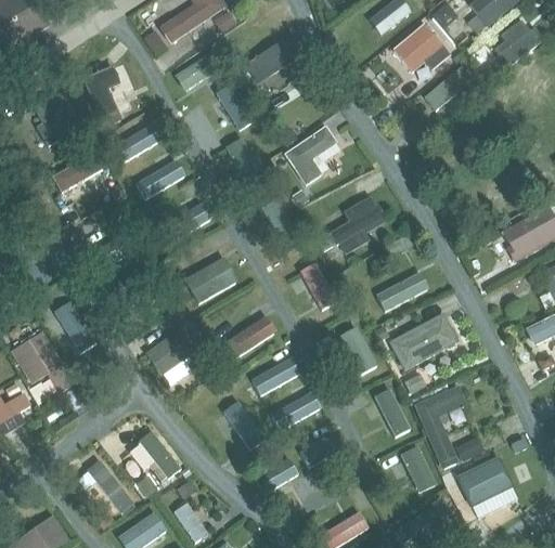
[(159,26),(169,42),(227,5),(222,0),(191,0),(193,3),(159,26)]
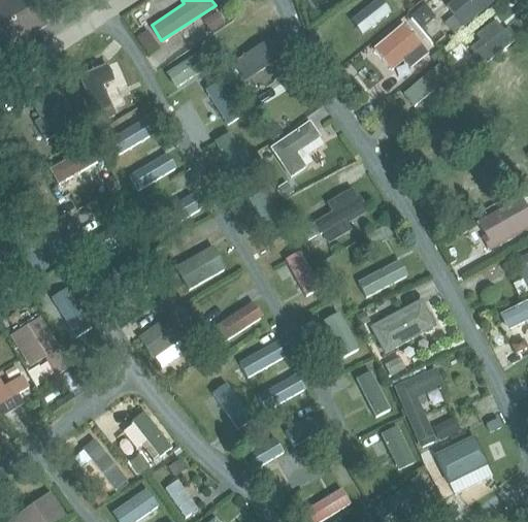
[(372,0),(357,12),(368,27),(390,9),(383,0),(372,0)]
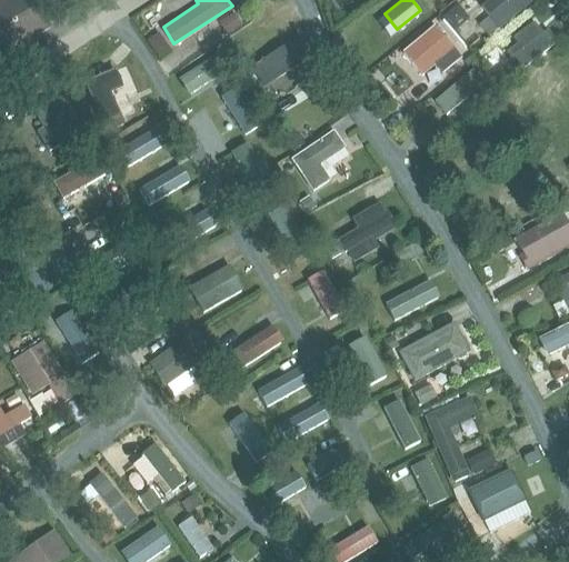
[(455,0),(445,4),(457,34),(472,28),(461,0),(455,0)]
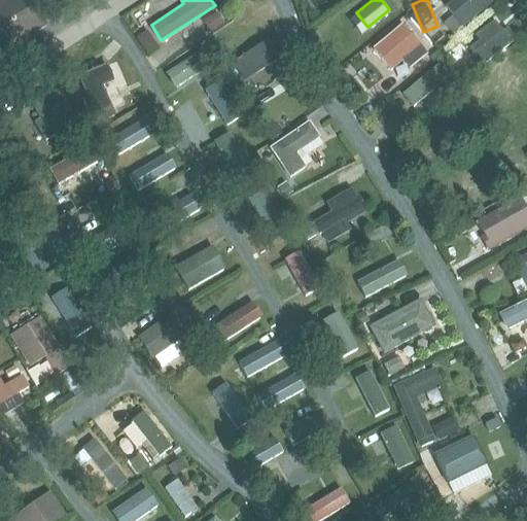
[(462,24),(491,0),(448,0),(444,3),(452,12),(443,20),(452,31),(461,23),(462,24)]
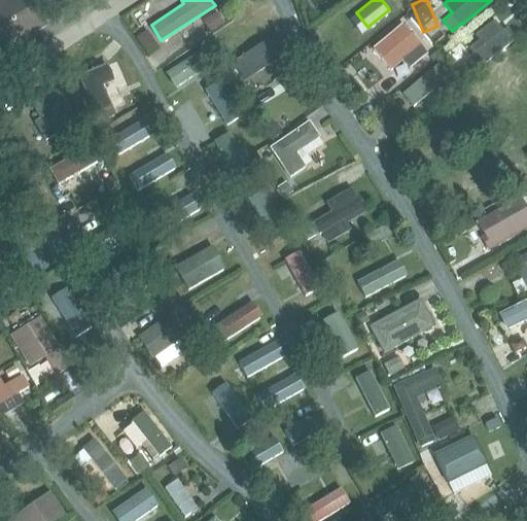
[(217,9),(203,19),(211,30),(224,20),(217,9)]
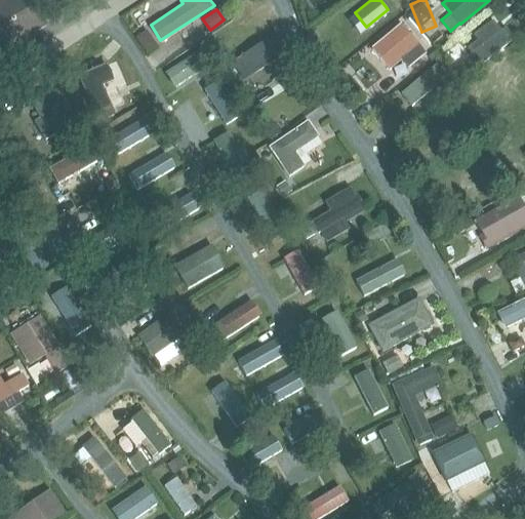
[(469,51),(478,64),(514,37),(505,25),(500,28),(493,16),(473,32),(477,38),(468,45),(471,49),(469,51)]
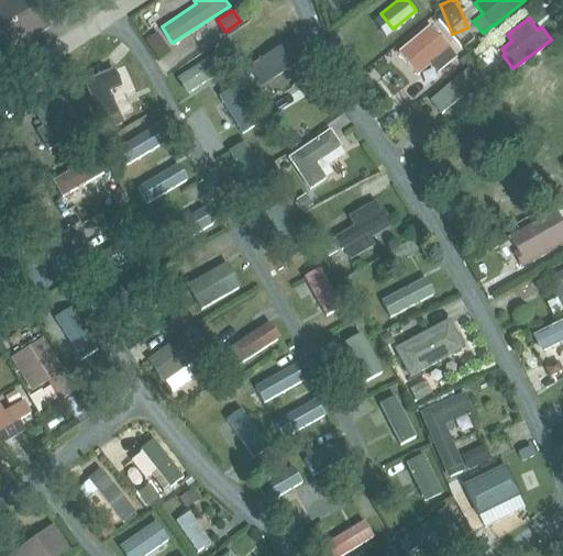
[(398,48),(417,70),(429,60),(437,69),(455,53),(429,22),(398,48)]
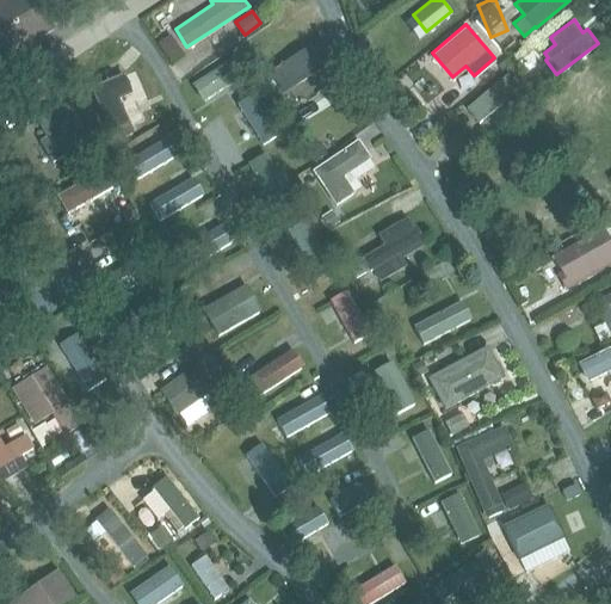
[(168,26),(154,37),(171,57),(184,47),(168,26)]
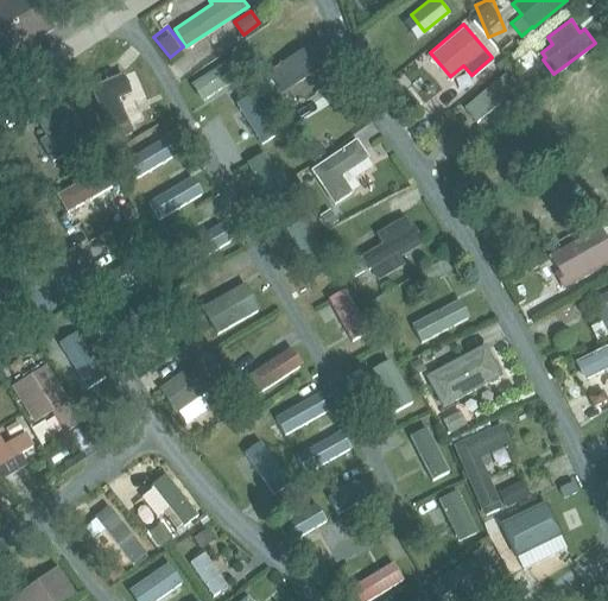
[(323,35),(312,40),(279,62),(268,69),(283,90),(336,57),(323,35)]
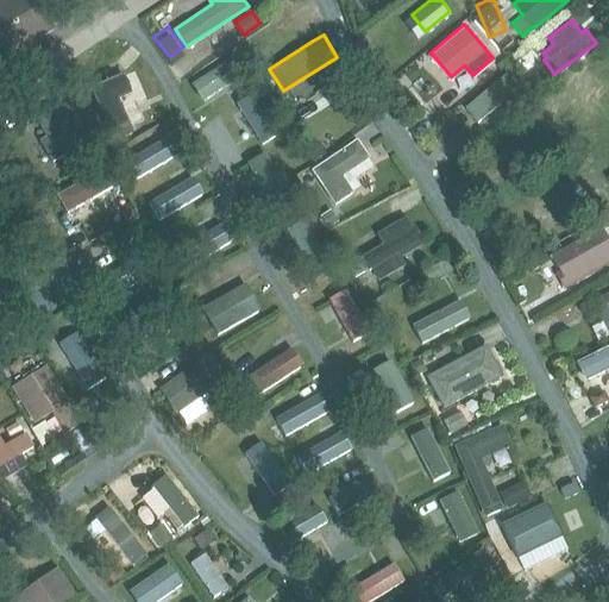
[(200,95),(232,77),(221,57),(189,75),(200,95)]
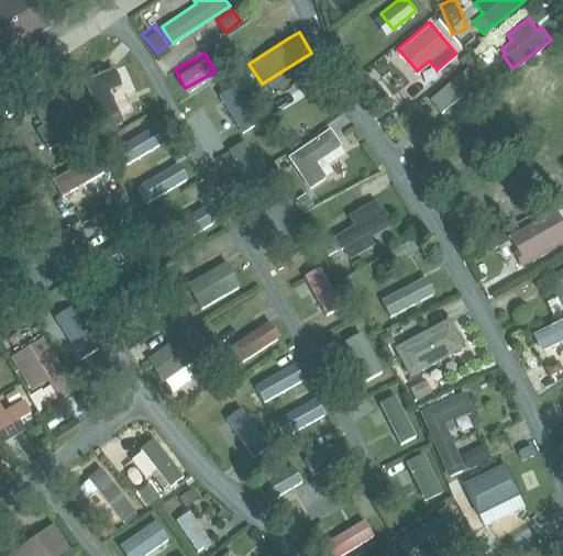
[(508,74),(499,63),(484,74),(494,86),(508,74)]
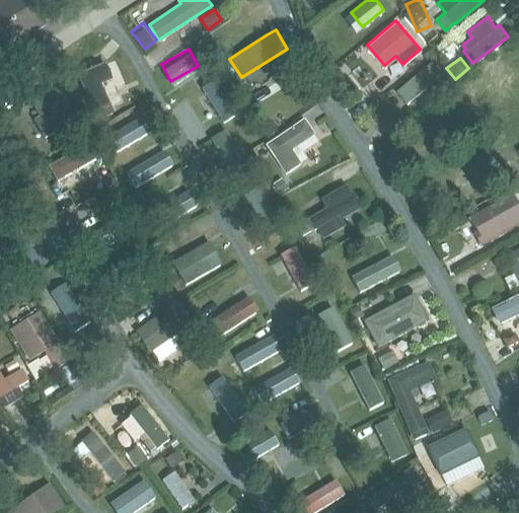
[(105,61),(77,73),(93,110),(96,117),(114,110),(110,102),(101,82),(113,77),(105,61)]
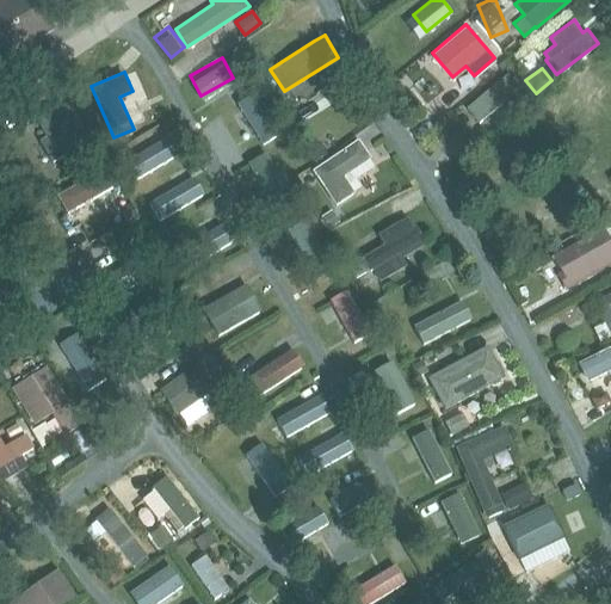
[(466,106),(477,121),(519,86),(507,72),(466,106)]
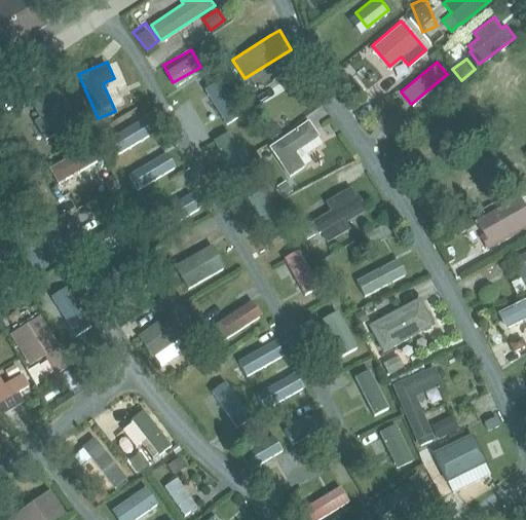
[(205,83),(222,119),(237,112),(221,76),(205,83)]
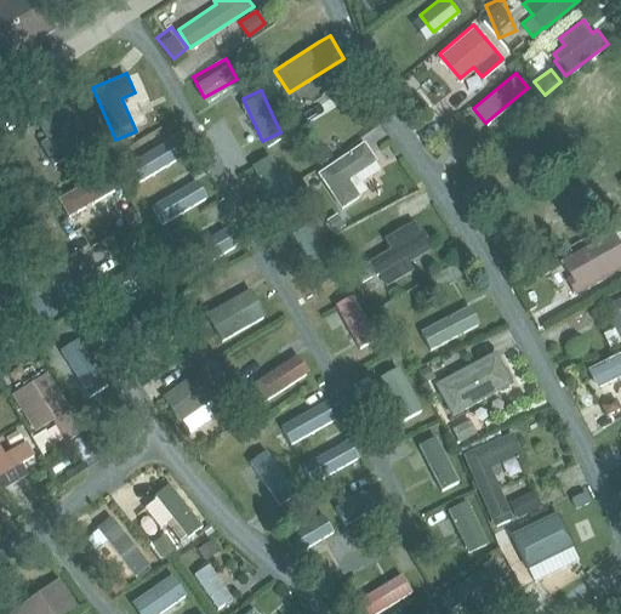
[(543,97),(534,106),(542,115),(552,108),(543,97)]
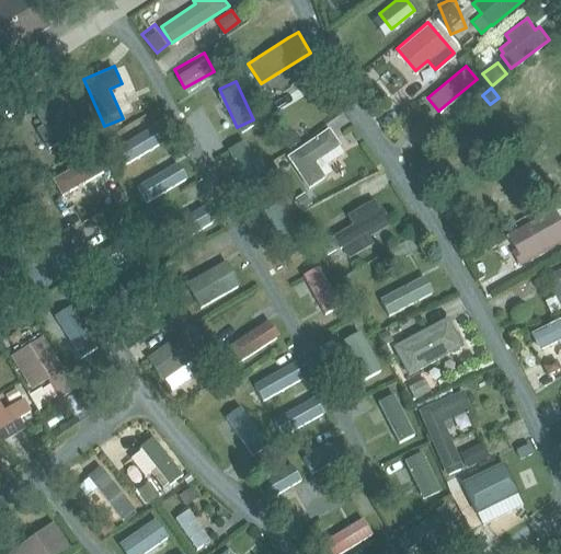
[(58,94),(33,108),(42,125),(36,128),(47,148),(53,143),(79,129),(58,94)]
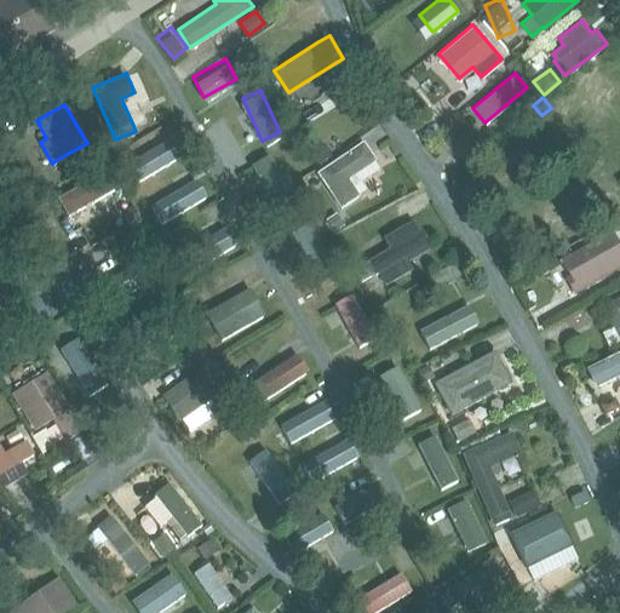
[(171,137),(127,164),(137,181),(182,154),(171,137)]
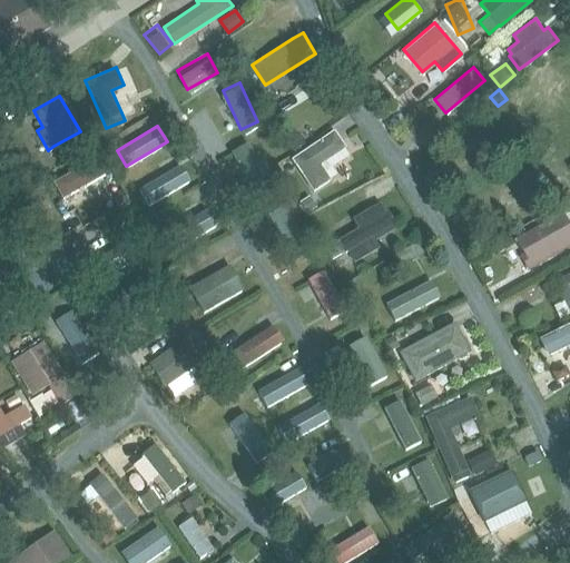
[(297,129),(286,137),(294,148),(305,140),(297,129)]
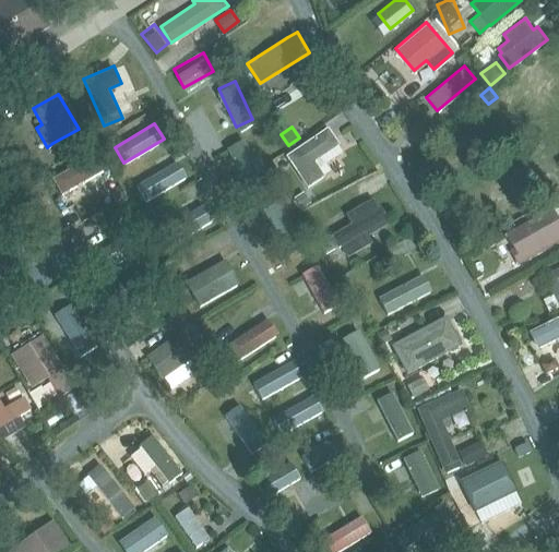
[(326,127),(286,154),(307,186),(323,175),(322,174),(312,159),(337,143),(337,142),(326,127)]
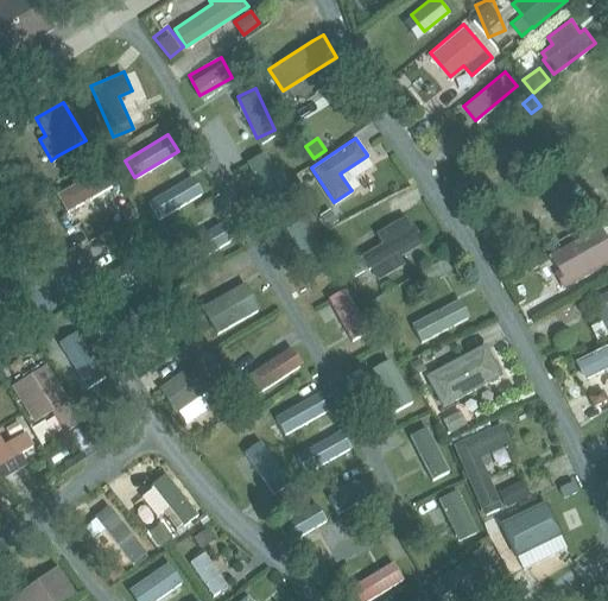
[(92,141),(77,150),(86,164),(100,156),(92,141)]
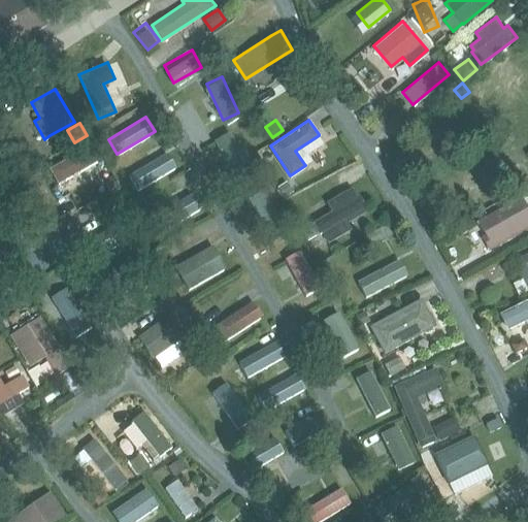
[(89,145),(50,168),(59,183),(98,160),(89,145)]
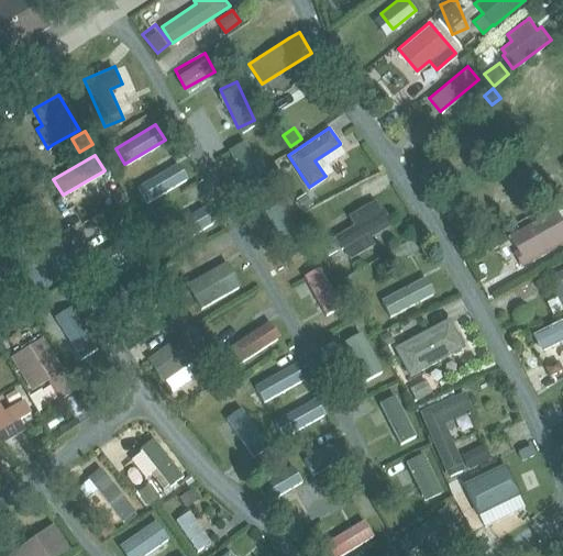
[(111,188),(118,202),(128,198),(120,184),(111,188)]
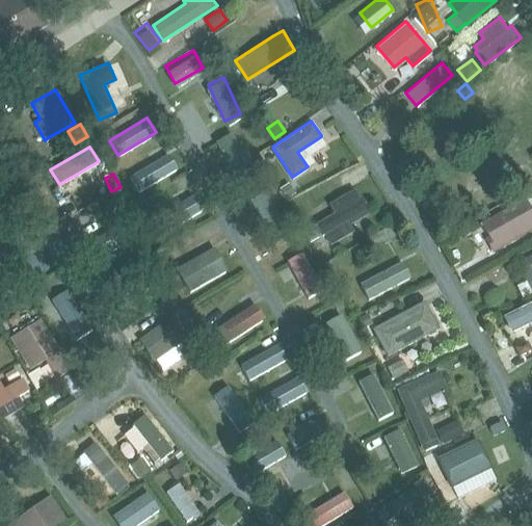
[(286,195),(294,190),(288,182),(281,187),(286,195)]
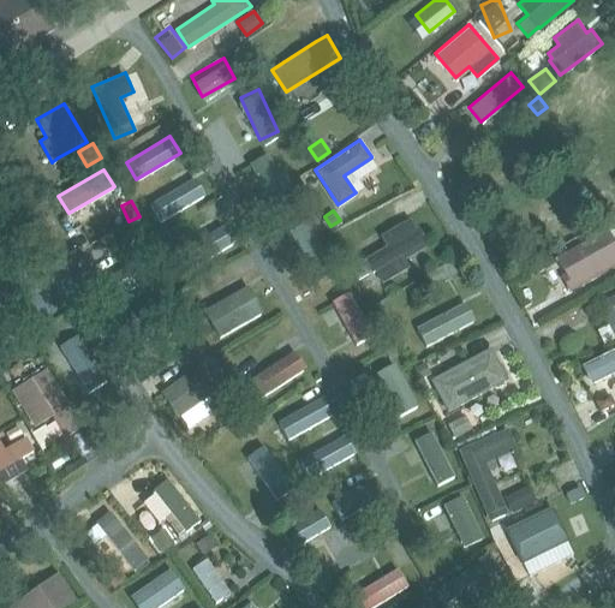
[(386,244),(363,258),(370,272),(376,268),(383,280),(405,268),(398,255),(427,239),(418,225),(416,227),(411,216),(381,234),(386,244)]
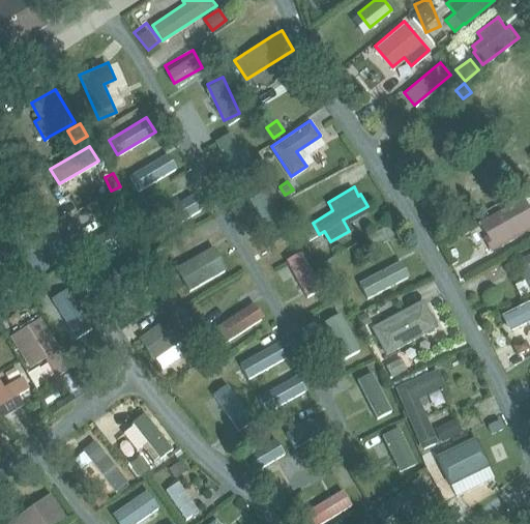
[(189,187),(176,198),(187,213),(202,203),(189,187)]
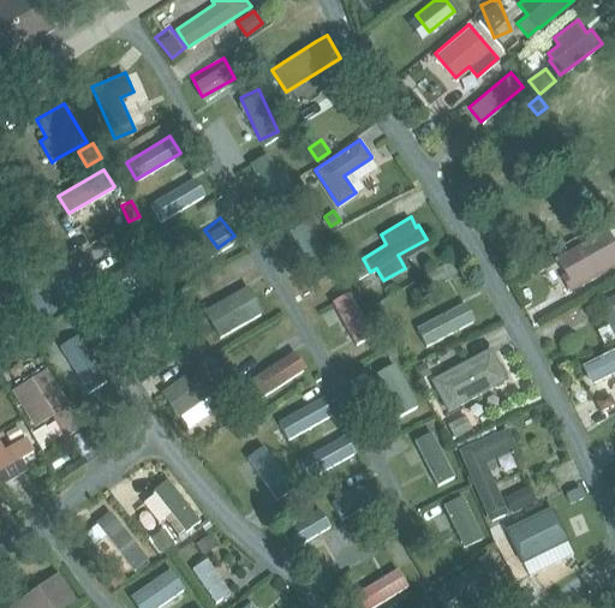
[(614,237),(608,225),(565,250),(584,284),(614,264),(614,237)]
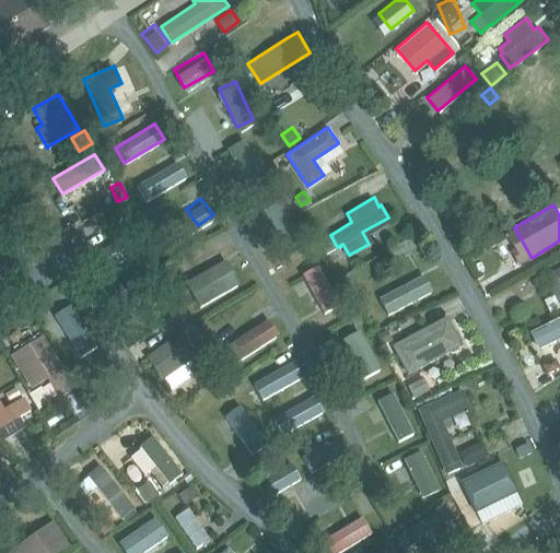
[(329,234),(319,239),(326,251),(336,246),(329,234)]
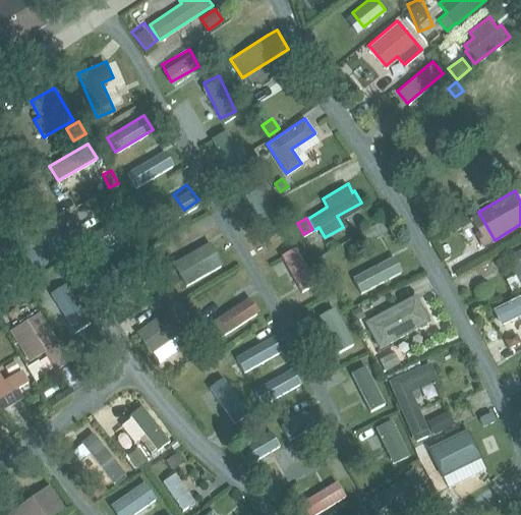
[(172,262),(185,284),(223,263),(210,240),(172,262)]
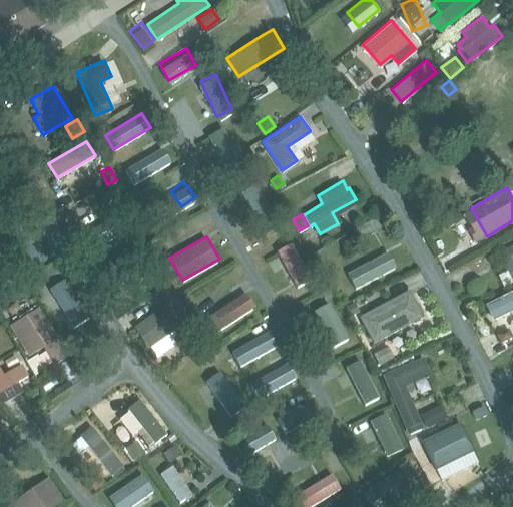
[(273,248),(295,285),(312,275),(290,238),(273,248)]
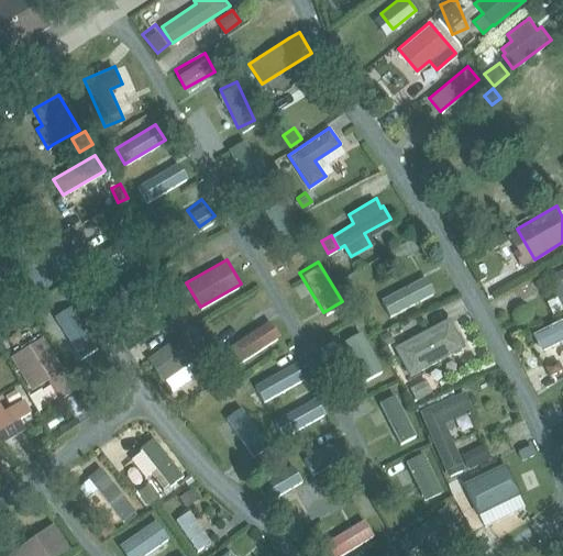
[(562,267),(550,274),(553,281),(552,282),(562,307),(562,267)]
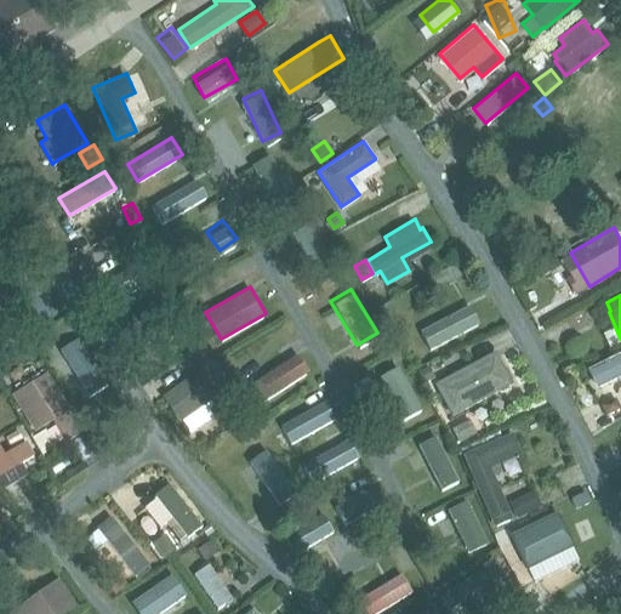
[(420,328),(429,347),(479,322),(469,302),(420,328)]
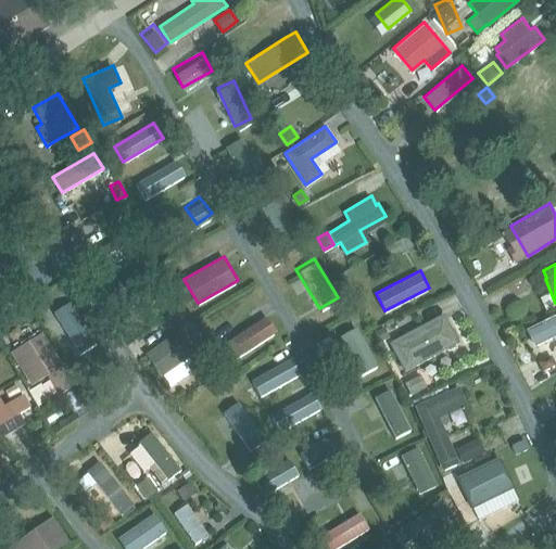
[(51,309),(78,350),(96,339),(67,297),(51,309)]
